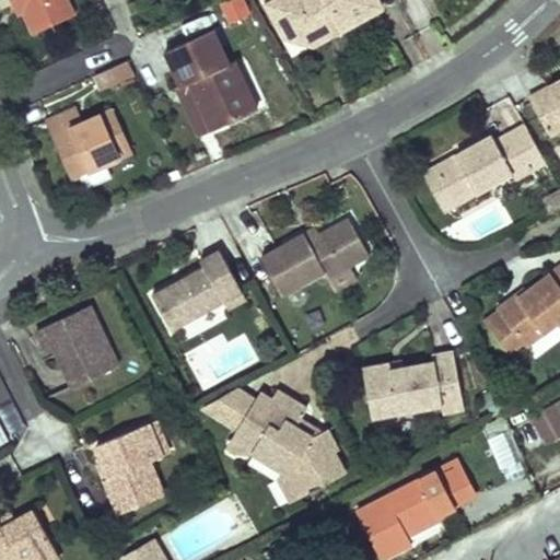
[(23,12),(33,33),(73,14),(67,0),(11,0),(14,4),(19,2),(23,12)]
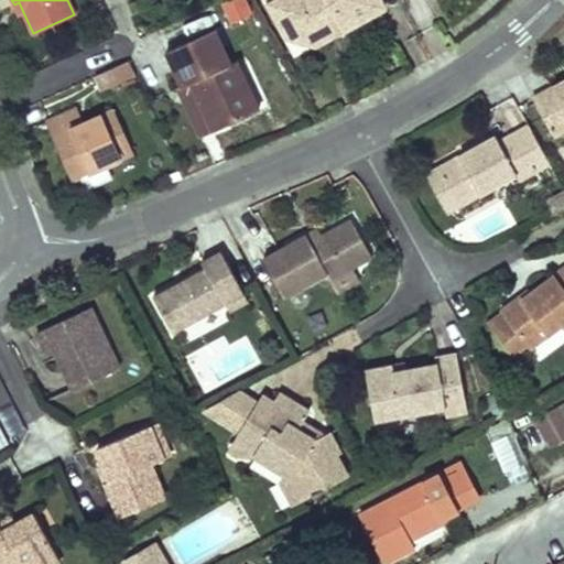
[(246,0),(229,0),(223,3),(231,22),(252,12),(246,0)]
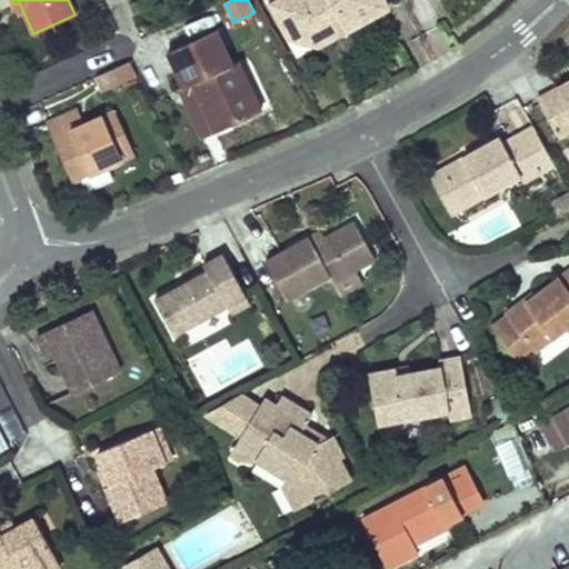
[(389,8),(385,0),(281,0),(278,13),(290,38),(306,42),(320,35),(322,26),(330,21),(339,25),(343,21),(348,30),(389,8)]
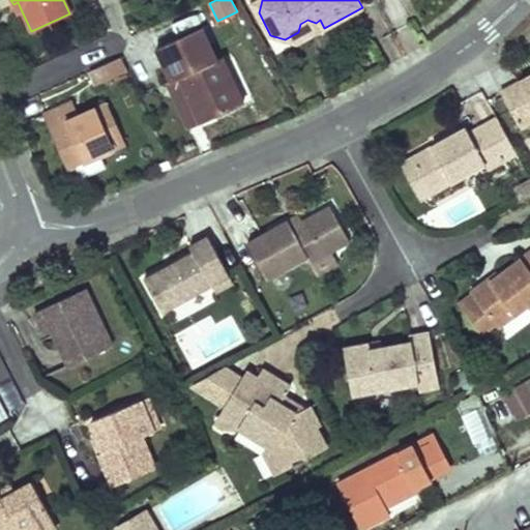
[(18,2),(13,4),(18,13),(22,11),(18,2)]
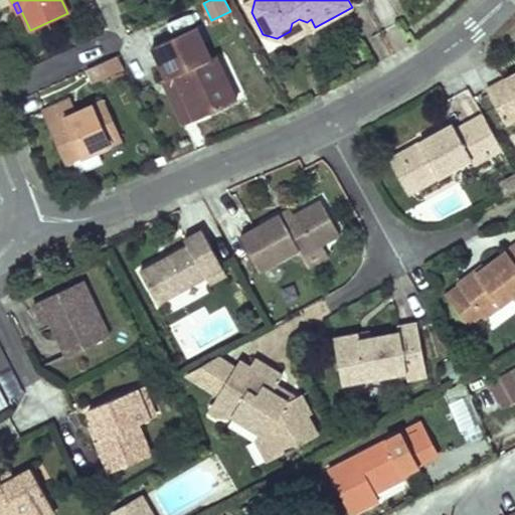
[(290,42),(315,27),(311,19),(307,22),(299,19),(292,23),(290,31),(277,38),(290,42)]
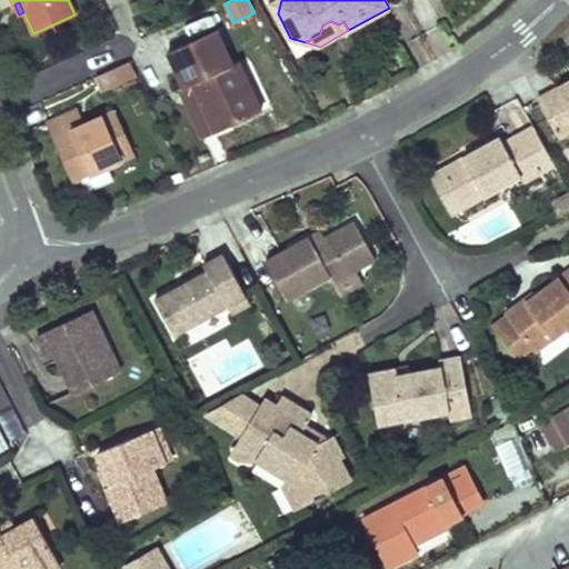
[(183,86),(185,88),(193,83),(217,132),(262,110),(239,62),(233,65),(217,30),(168,52),(183,86)]
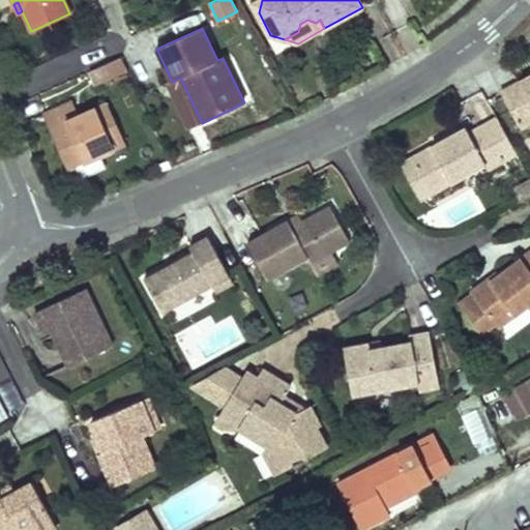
[(90,71),(96,86),(127,71),(121,58),(90,71)]
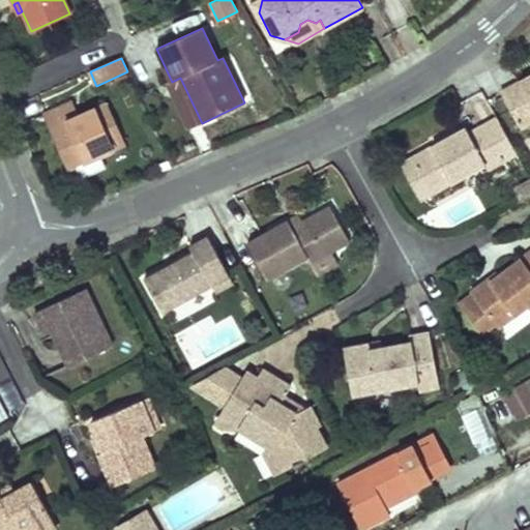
[(529,76),(501,92),(522,128),(529,123),(529,76)]
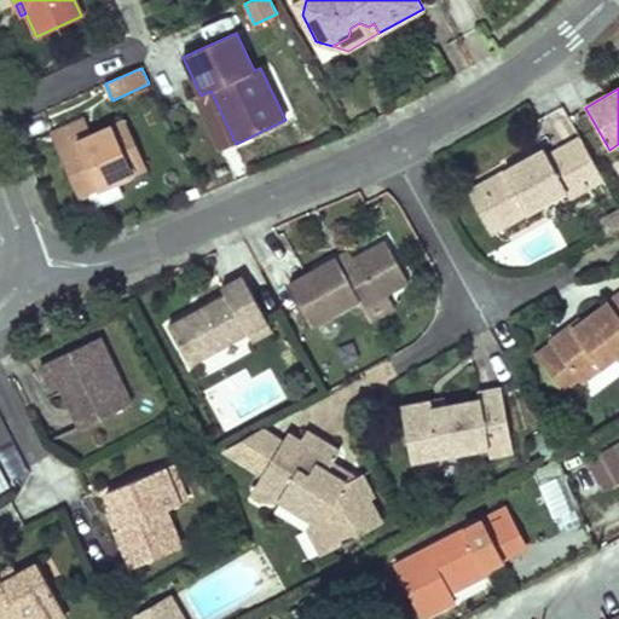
[(200,93),(196,96),(221,150),(236,144),(210,91),(201,96),(200,93)]
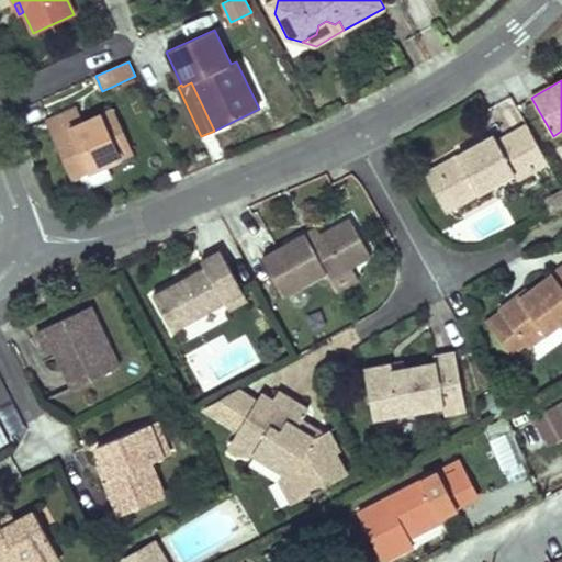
[(63,133),(85,123),(77,108),(47,122),(58,145),(77,188),(108,173),(104,166),(81,176),(63,133)]
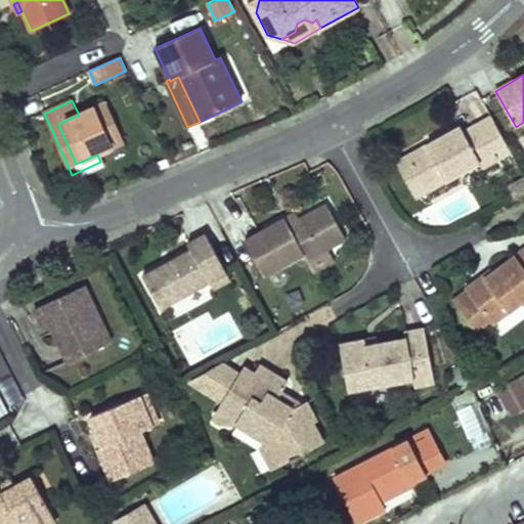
[(58,124),(76,164),(97,155),(125,142),(106,102),(79,115),(58,124)]
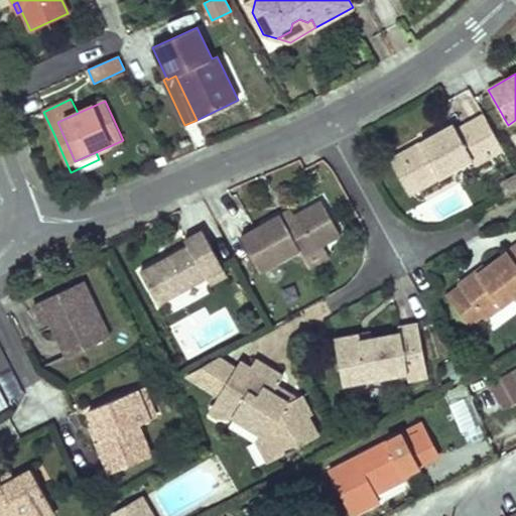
[(503,149),(484,115),(457,130),(454,124),(429,138),(431,141),(422,146),(420,143),(400,154),(419,188),(472,159),(475,165),(503,149)]
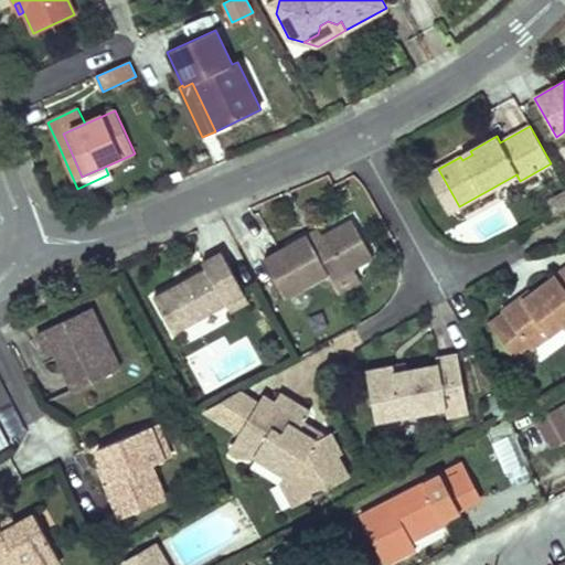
[(472,155),(470,151),(460,157),(462,160),(472,155)]
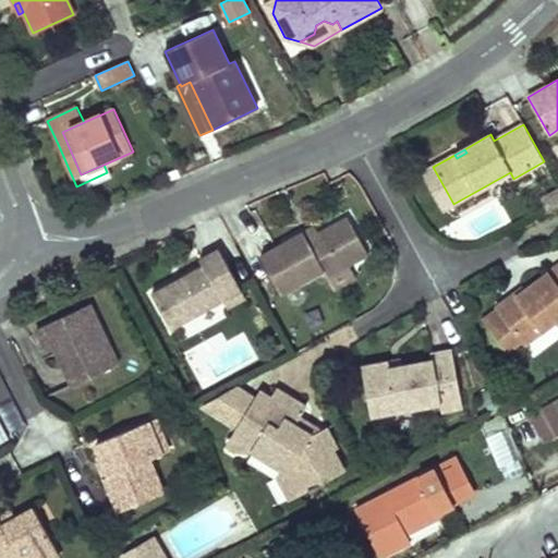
[(443,210),(453,204),(433,167),(422,173),(443,210)]
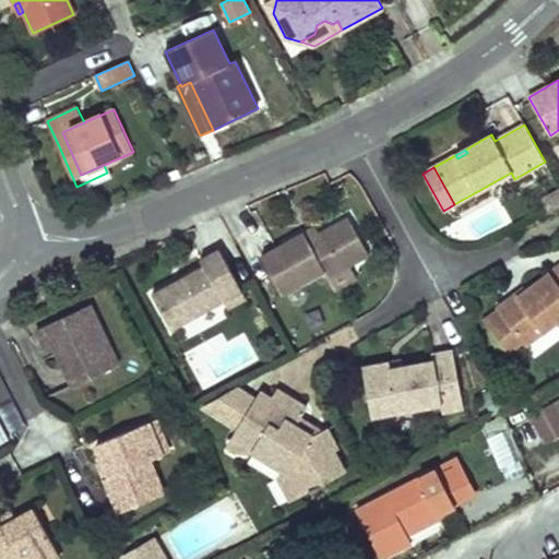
[(309,240),(305,233),(262,257),(282,294),(324,271),(328,277),(369,254),(349,217),(320,234),(309,240)]
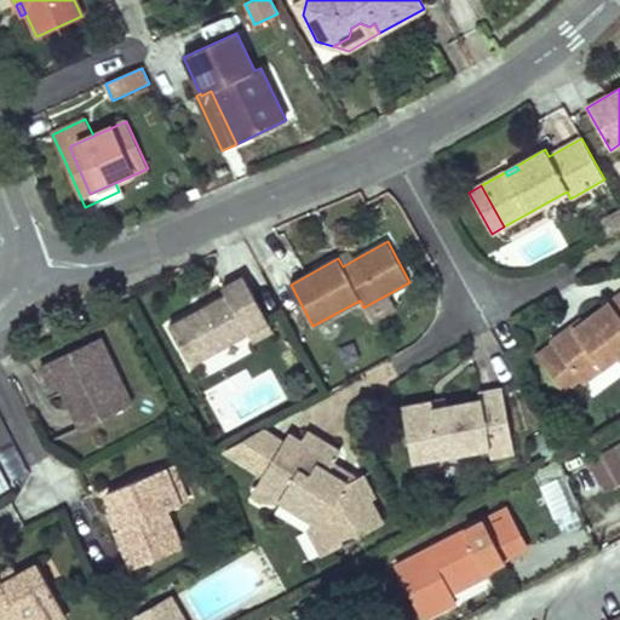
[(355,259),(350,251),(338,258),(343,267),(355,259)]
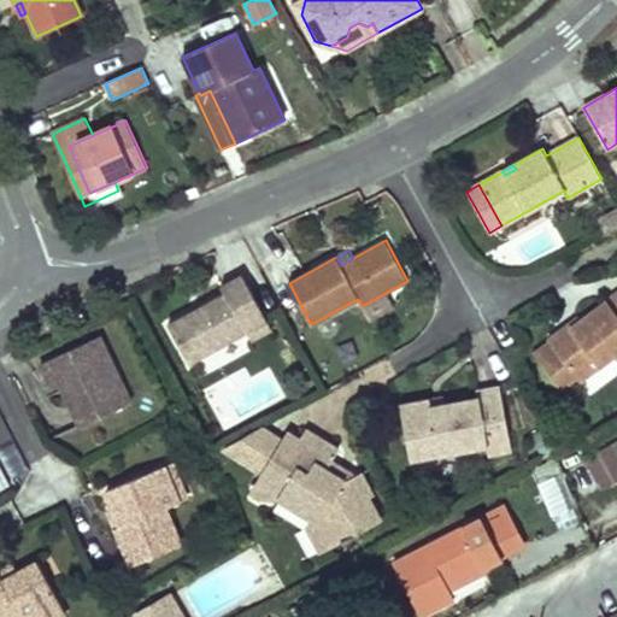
[(168,324),(189,364),(248,331),(246,327),(265,316),(242,275),(221,286),(224,293),(197,309),(199,313),(193,317),(191,312),(168,324)]
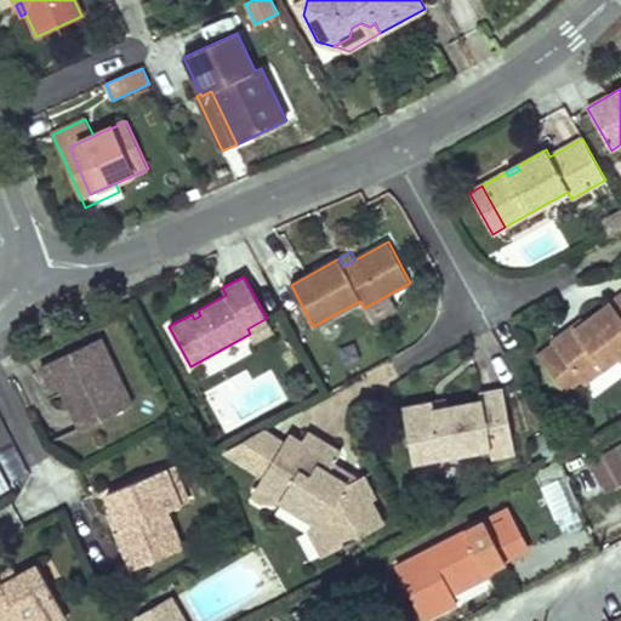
[(552,342),(553,346),(563,358),(547,370),(564,392),(580,380),(584,385),(620,355),(620,294),(585,322),(584,323),(587,328),(577,334),(574,330),(569,329),(552,342)]
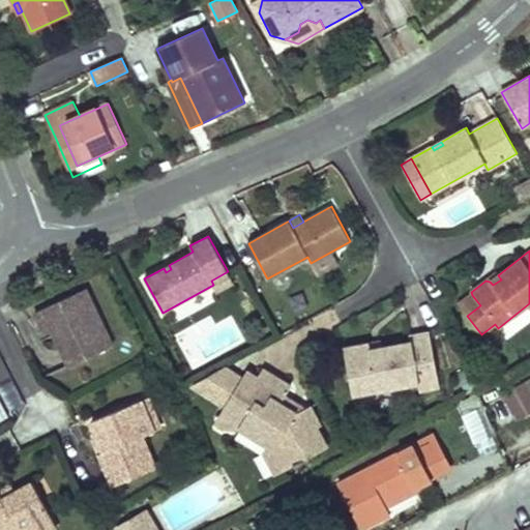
[(497,272),(486,281),(490,282),(493,285),(501,280),(498,275),(499,274),(497,272)]
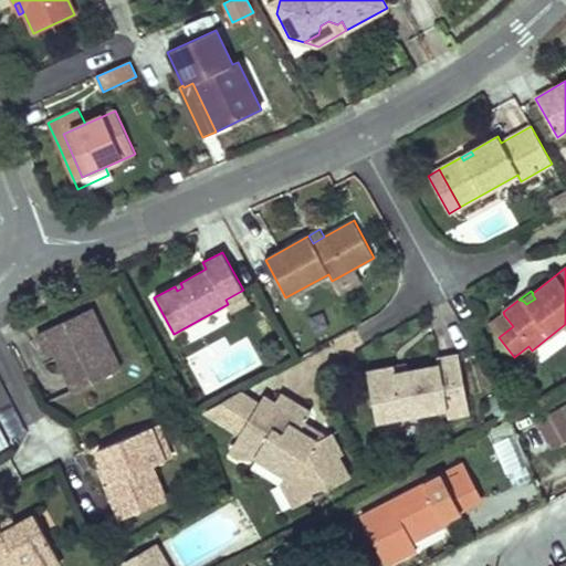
[(111,349),(92,308),(38,334),(46,354),(60,347),(69,367),(63,369),(73,390),(112,373),(103,354),(111,349)]
